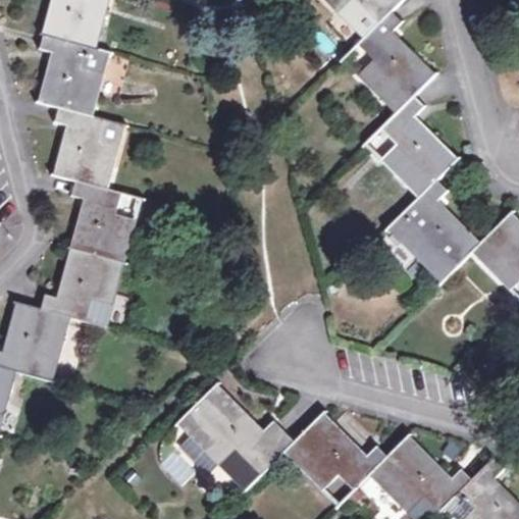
[(88,45),(93,47),(105,0),(51,0),(42,33),(88,45)]
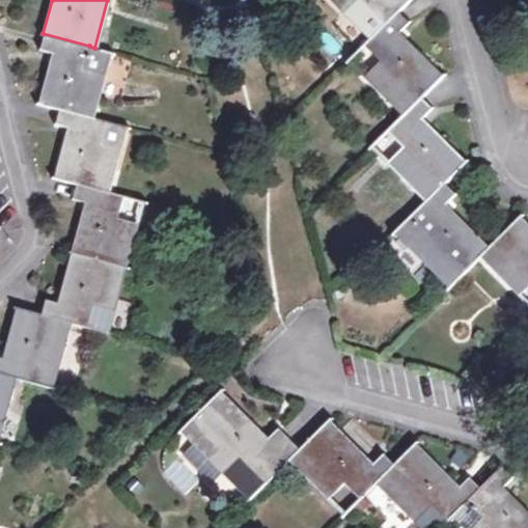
[(362,0),(384,22),(396,8),(405,0),(333,0),(343,10),(353,0),(362,0)]
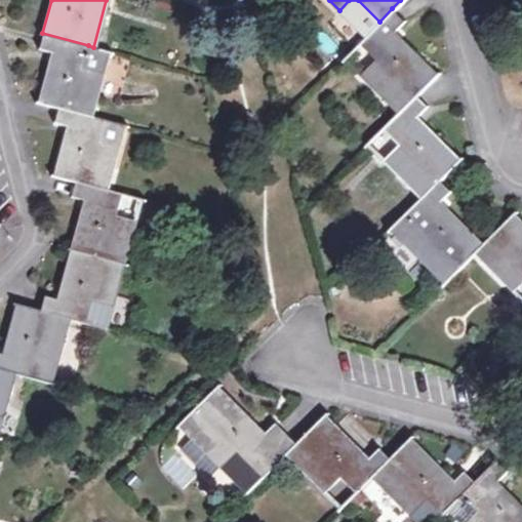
[(349,0),(339,10),(365,36),(379,22),(358,0),(349,0)]
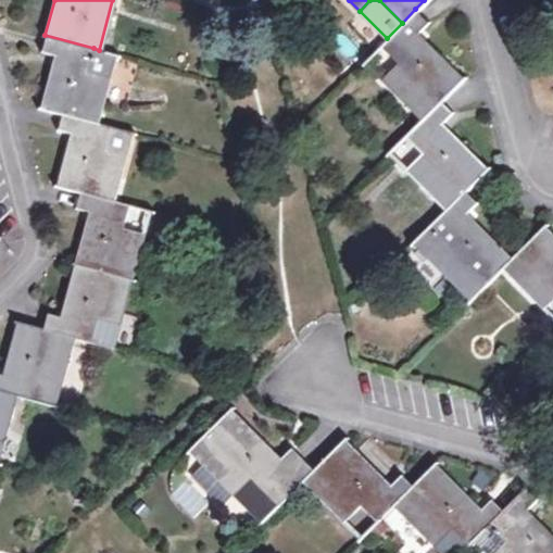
[(387,38),(379,46),(396,63),(380,78),(420,118),(438,101),(461,79),(414,33),(427,21),(415,9),(402,23),(387,38)]
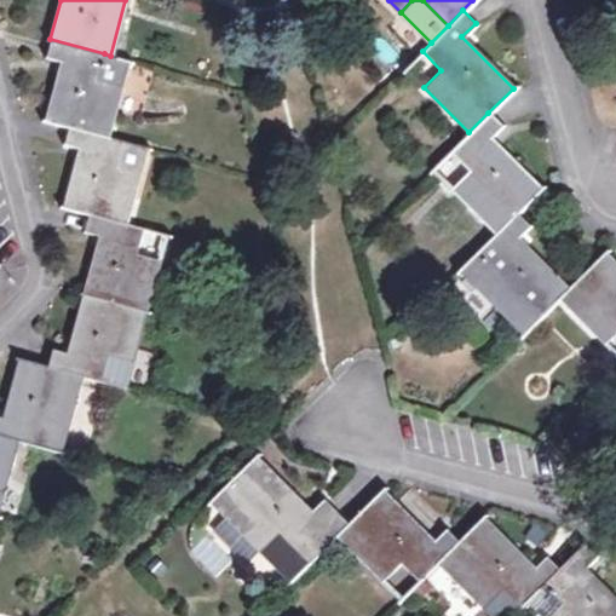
[(107,136),(121,85),(97,79),(104,53),(50,39),(46,56),(62,61),(45,119),(67,125),(107,136)]
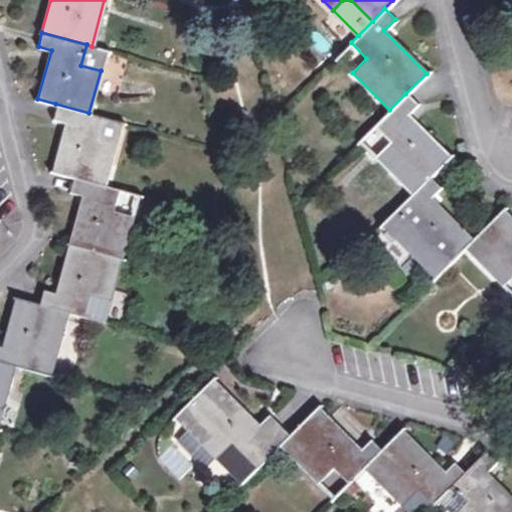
[(336,56),(352,72),(366,58),(351,42),(336,56)]
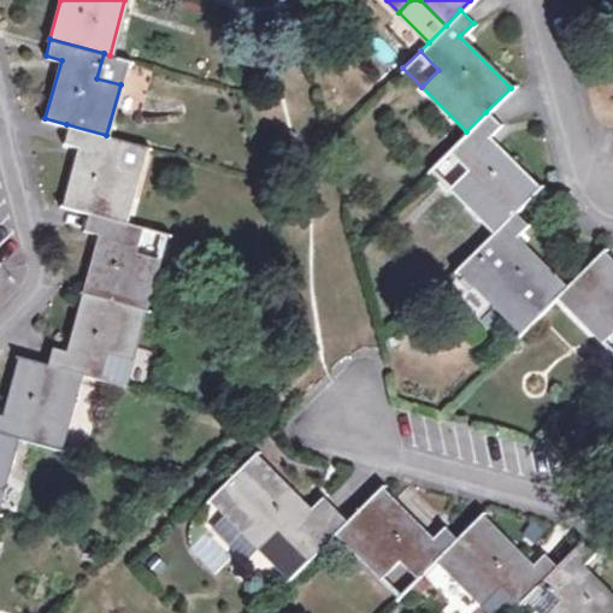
[(127,60),(110,56),(104,53),(96,78),(121,84),(127,60)]
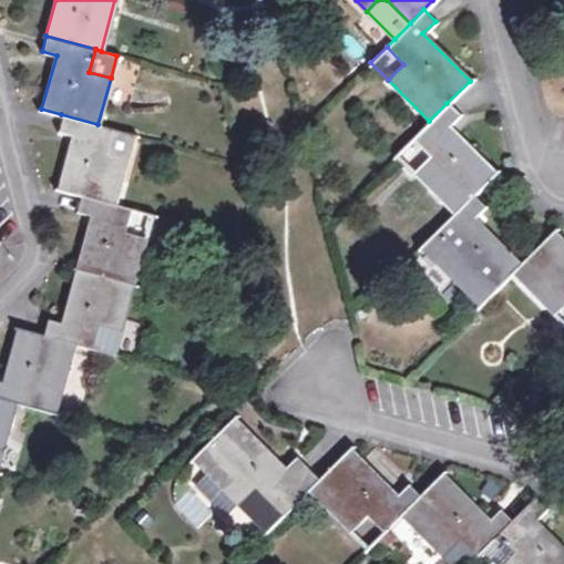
[(429,121),(410,140),(428,156),(412,172),(453,213),(472,194),(493,173),(448,127),(459,115),(447,103),(429,121)]
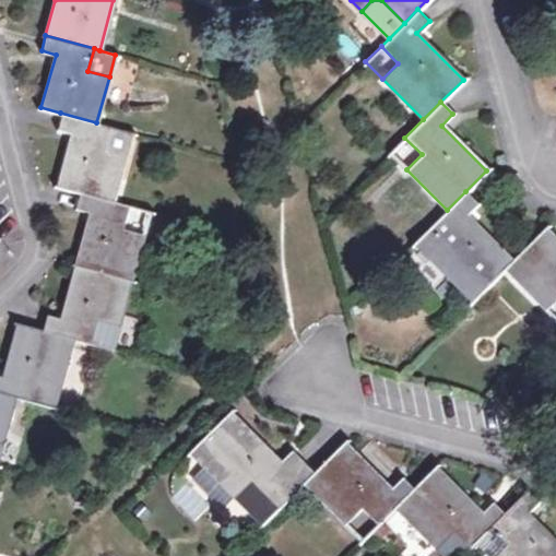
[(114,201),(126,154),(105,149),(110,126),(96,122),(60,113),(56,128),(72,132),(58,186),(81,192),(114,201)]
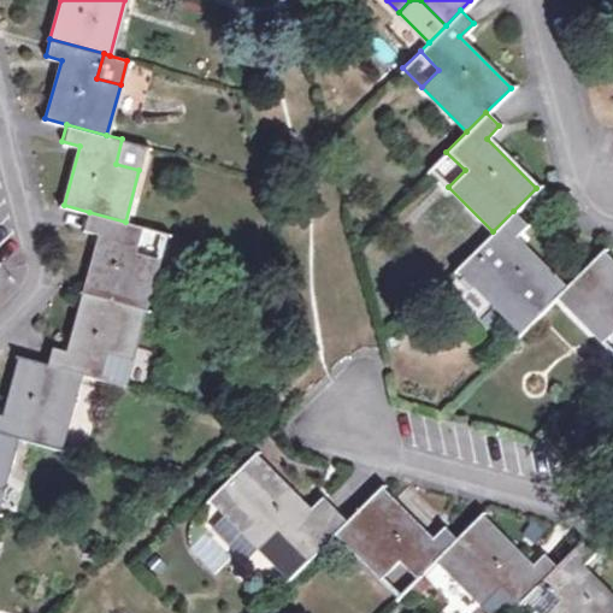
[(146,146),(122,139),(116,164),(139,170),(146,146)]
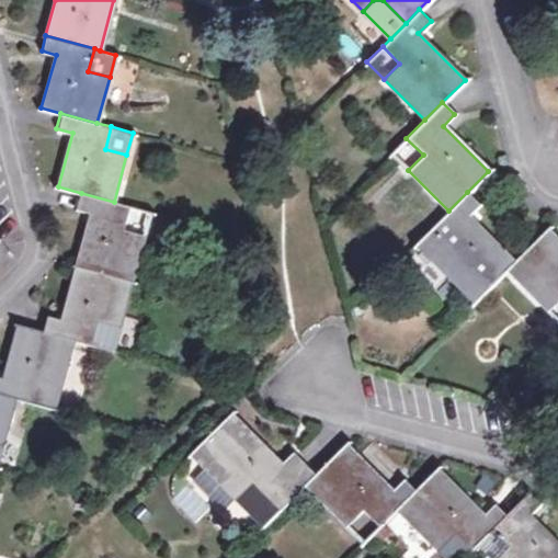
[(391,152),(408,170),(423,155),(406,138),(391,152)]
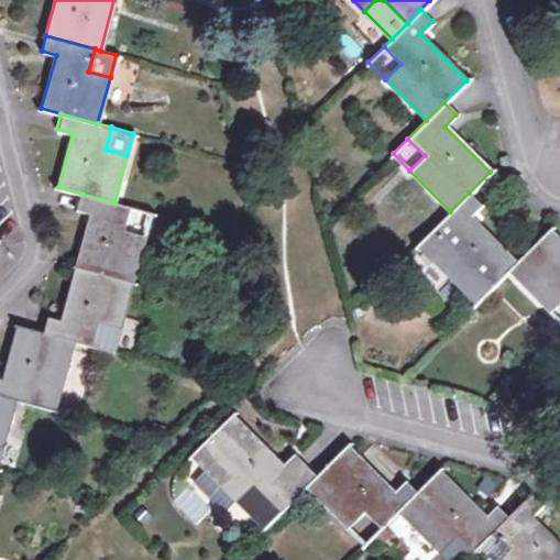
[(469,193),(450,211),(417,244),(474,302),(508,268),(514,262),(469,217),(481,205),(469,193)]
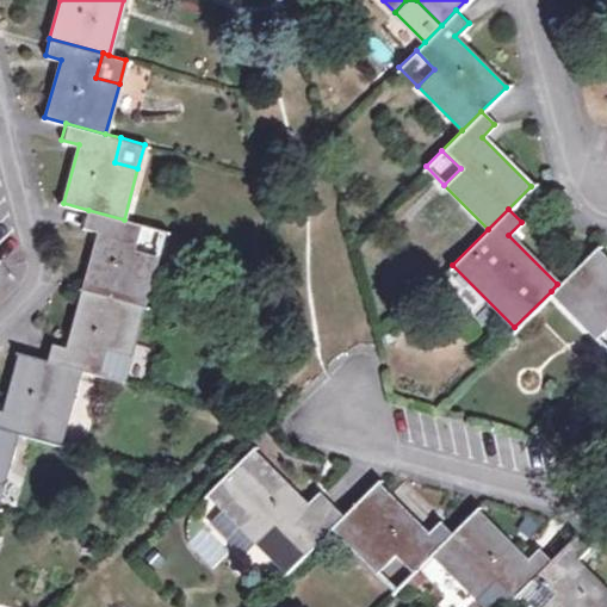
[(142,305),(156,255),(134,249),(141,224),(124,220),(88,210),(84,227),(99,230),(82,290),(142,305)]
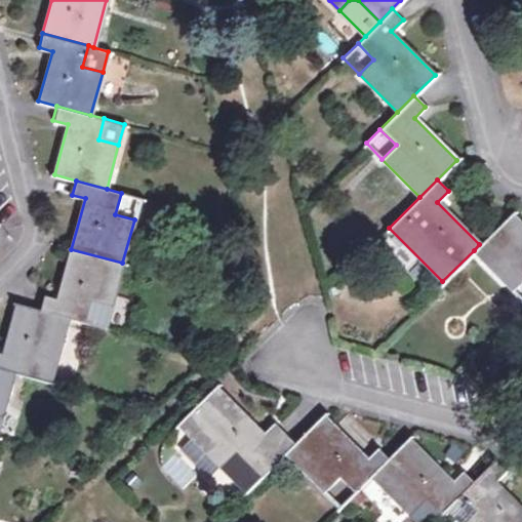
[(141,198),(121,193),(115,214),(134,219),(141,198)]
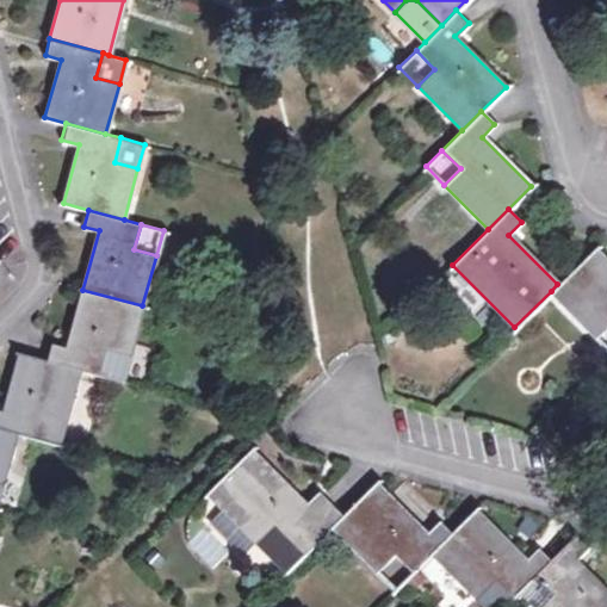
[(606,264),(593,249),(557,284),(551,291),(596,336),(606,324),(606,264)]
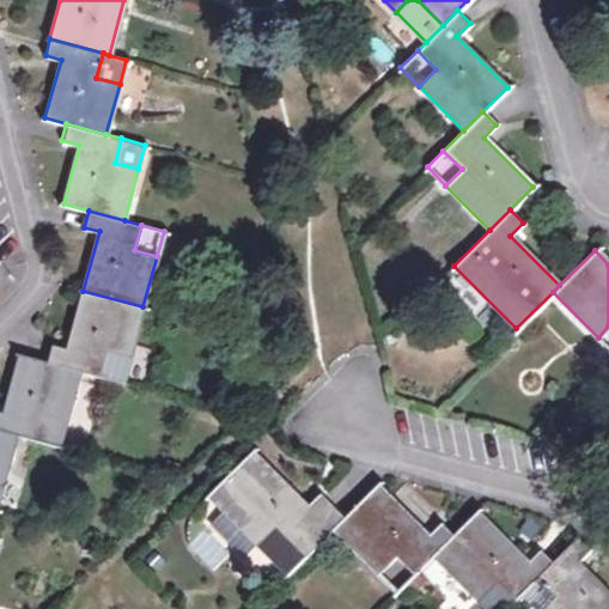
[(78,370),(101,376),(107,353),(128,359),(142,306),(83,291),(67,347),(50,342),(46,361),(78,370)]
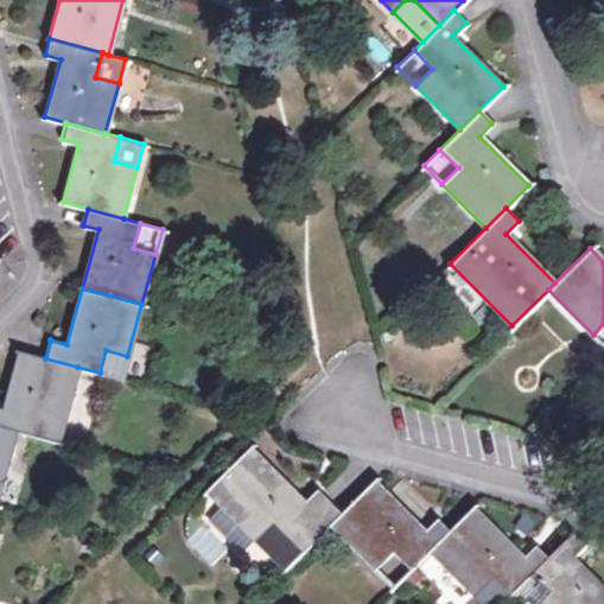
[(603,345),(603,323),(593,335),(603,345)]
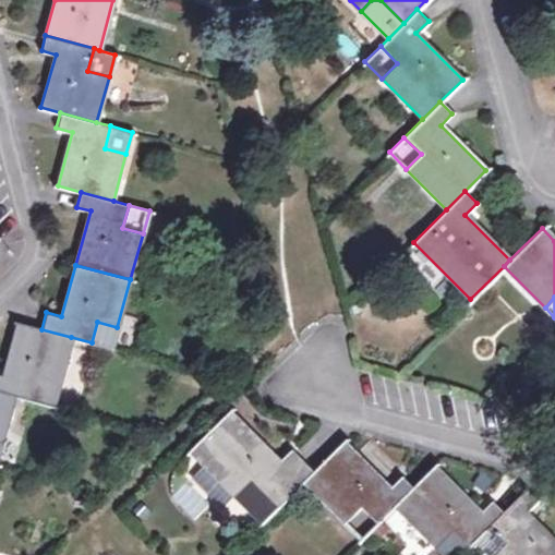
[(111,348),(117,327),(97,322),(92,342),(111,348)]
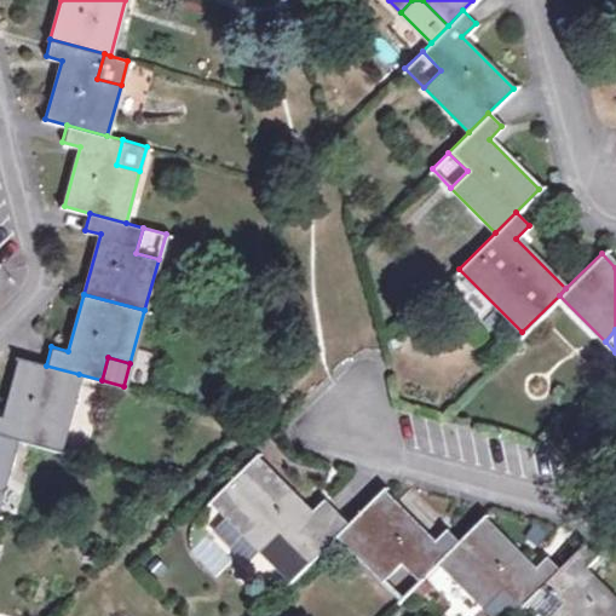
[(64,427),(79,374),(46,366),(18,358),(3,418),(0,416),(0,433),(15,438),(34,444),(41,420),(64,427)]
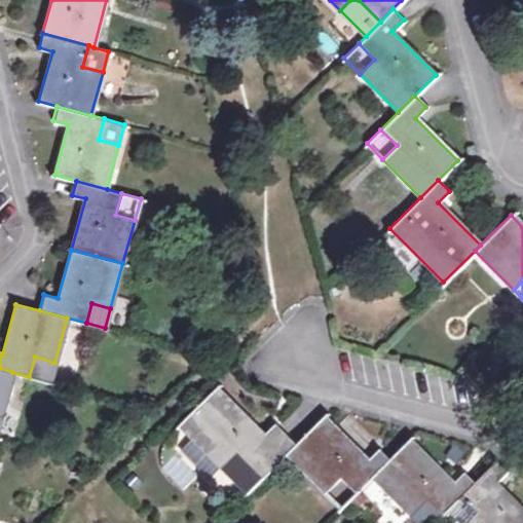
[(49,382),(54,363),(35,357),(29,377),(49,382)]
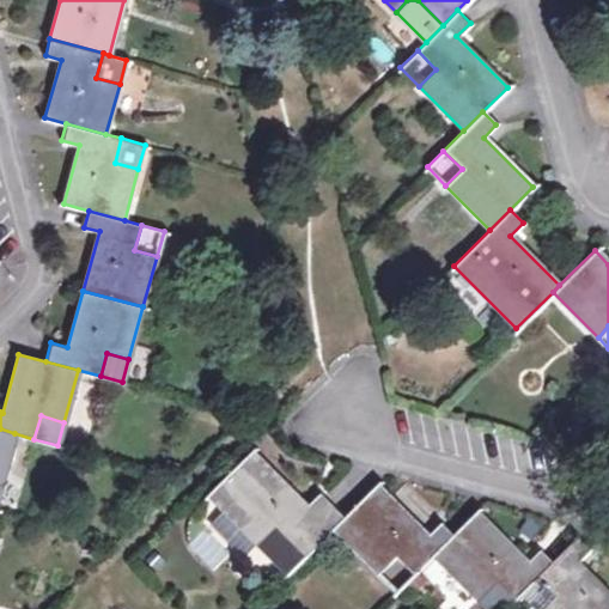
[(0,483),(14,433),(0,428),(0,483)]
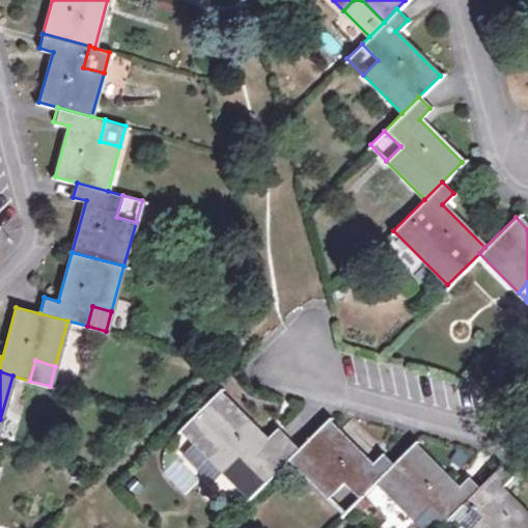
[(288,459),(299,448),(277,426),(266,438),(218,390),(179,428),(249,498),(288,459)]
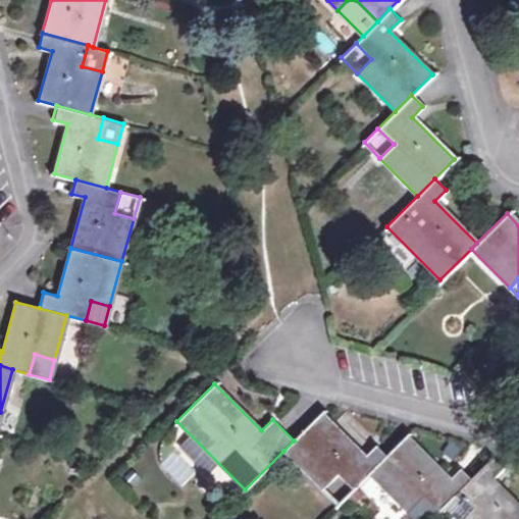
[(283,451),(322,488),(338,473),(353,488),(369,472),(386,455),(376,445),(365,456),(321,413),(294,440),(283,451)]
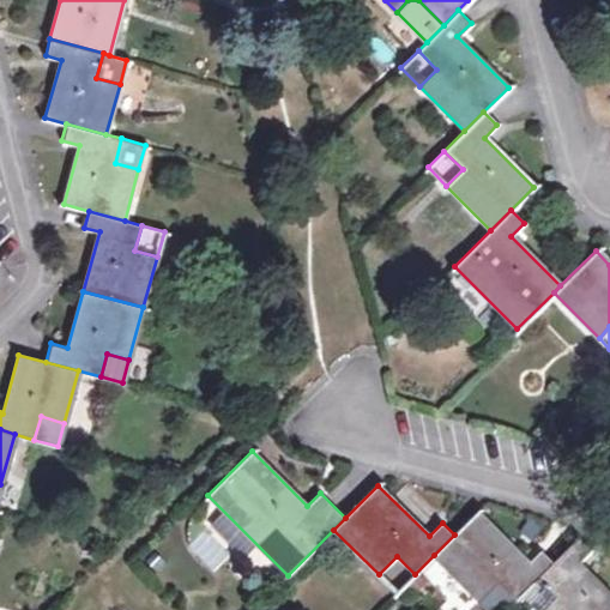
[(434,555),(479,599),(495,584),(513,602),(524,592),(539,577),(553,562),(539,549),(526,562),(476,513),(454,535),(434,555)]
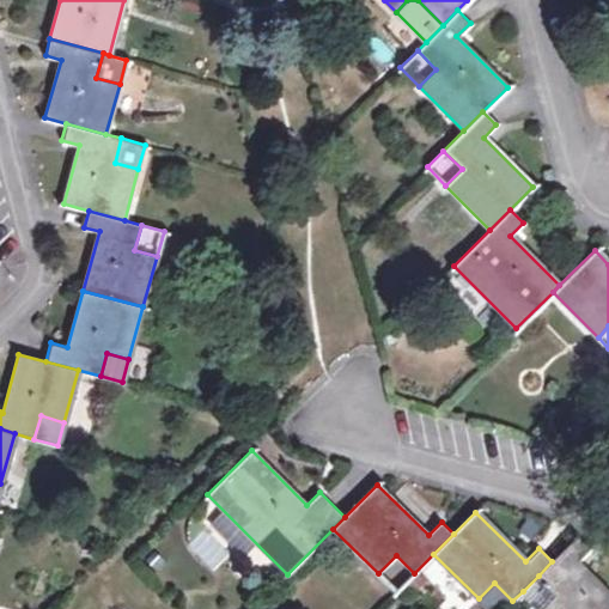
[(552,561),(539,576),(556,594),(541,608),(608,608),(608,591),(578,561),(590,548),(578,536),(552,561)]
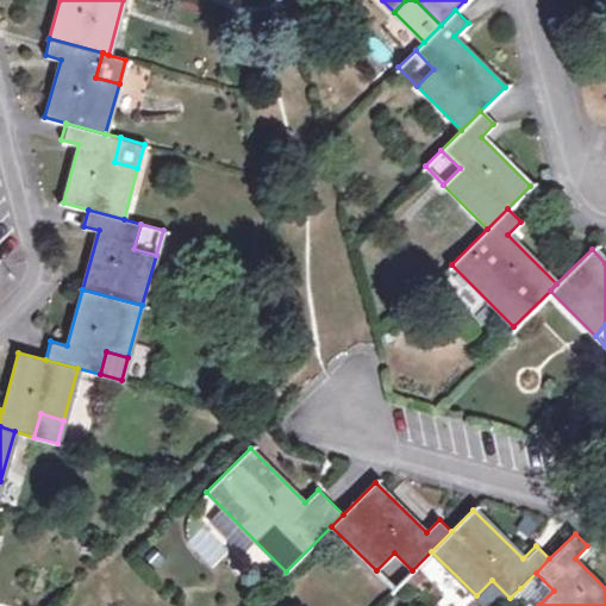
[(394,588),(412,570),(394,553),(376,570),(394,588)]
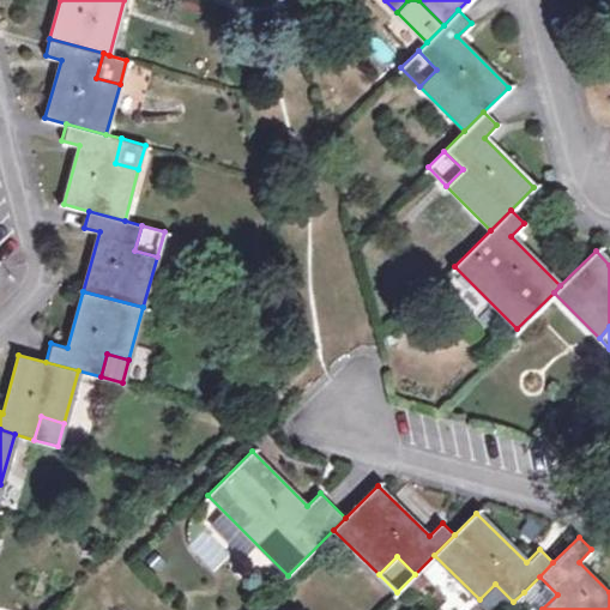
[(461,609),(472,598),(433,562),(422,573),(461,609)]
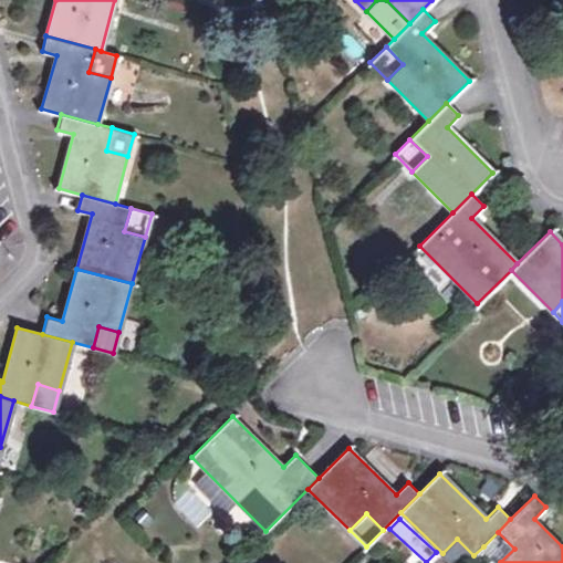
[(498,532),(483,546),(500,562),(514,549),(498,532)]
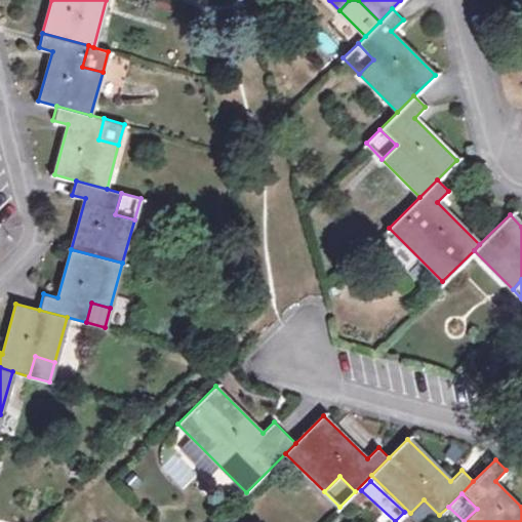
[(419,521),(432,521),(439,515),(424,499),(410,513),(419,521)]
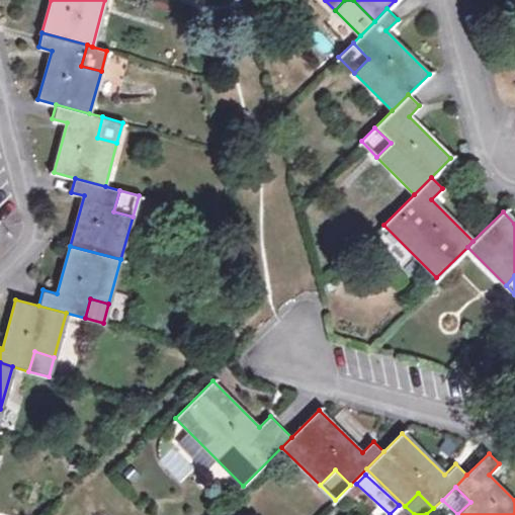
All buildings are outlined.
